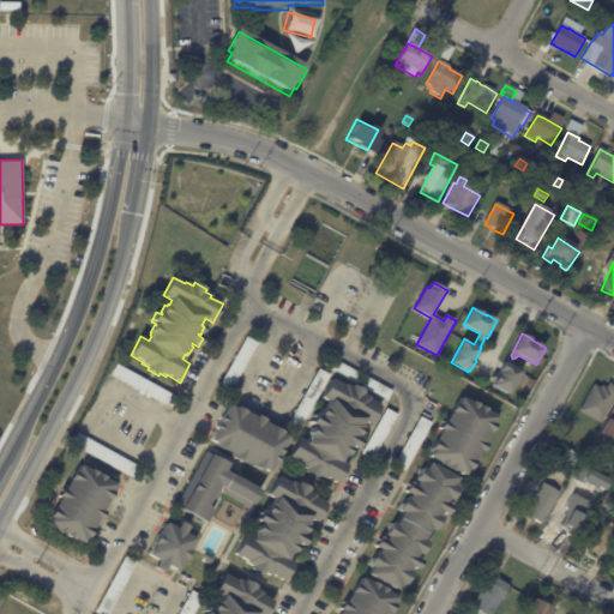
[(258,343),(228,396),(217,390),(247,337),(258,343)]
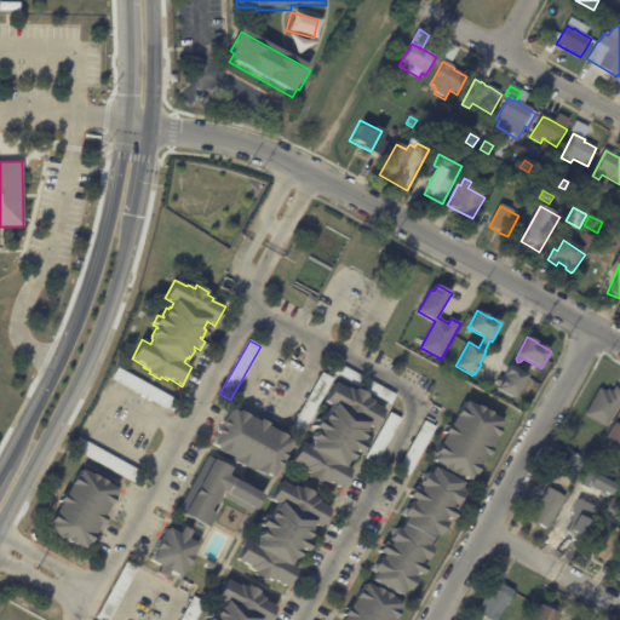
[(366,378),(360,389),(329,373),(334,361),(366,378)]
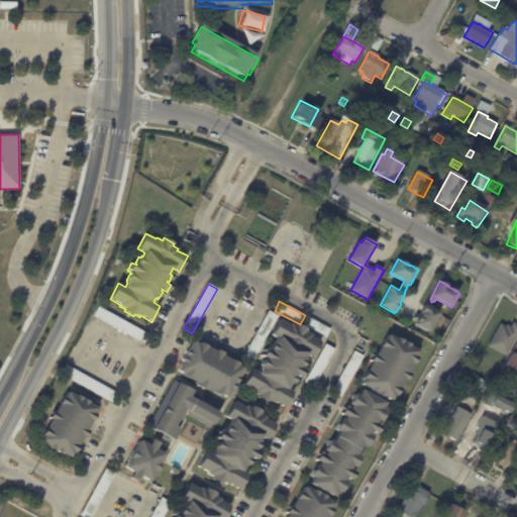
[(432,328),(429,333),(415,325),(416,323),(413,321),(418,313),(420,315),(426,305),(440,313),(432,328)]
